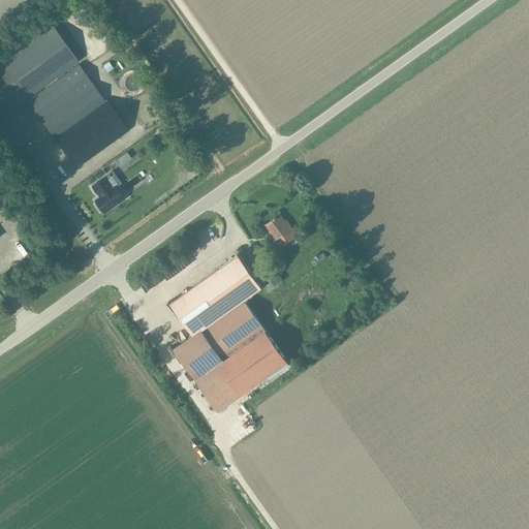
[(50,25),(0,61),(0,112),(24,95),(26,99),(80,60),(75,55),(72,57),(50,25)]
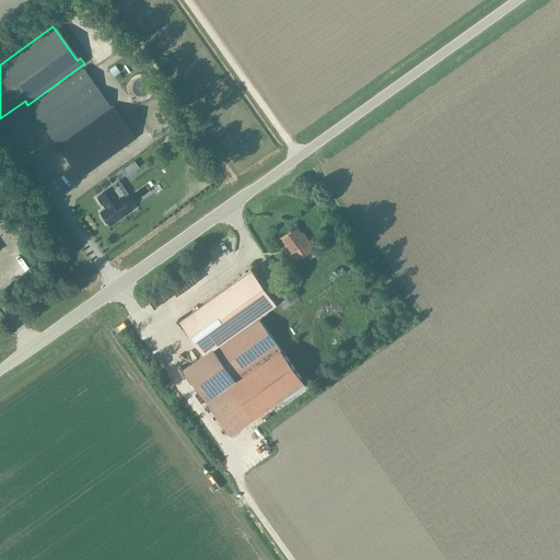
[(82,69),(30,107),(46,130),(98,92),(82,69)]
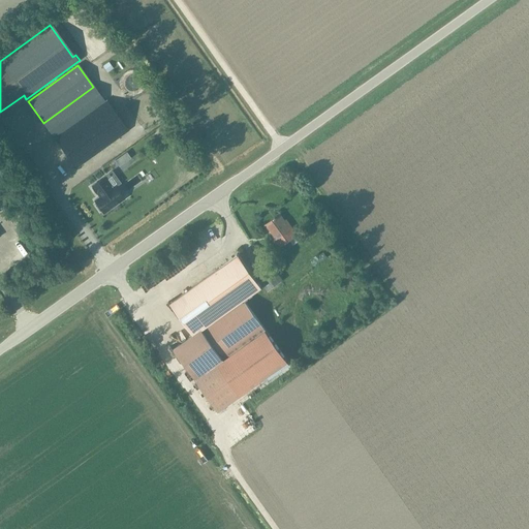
[(104,102),(93,87),(43,123),(55,138),(104,102)]
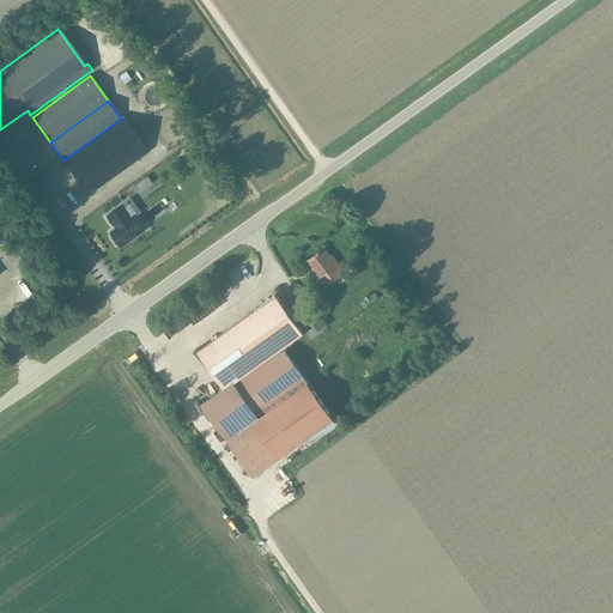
[(123,116),(121,119),(64,161),(89,195),(149,151),(123,116)]
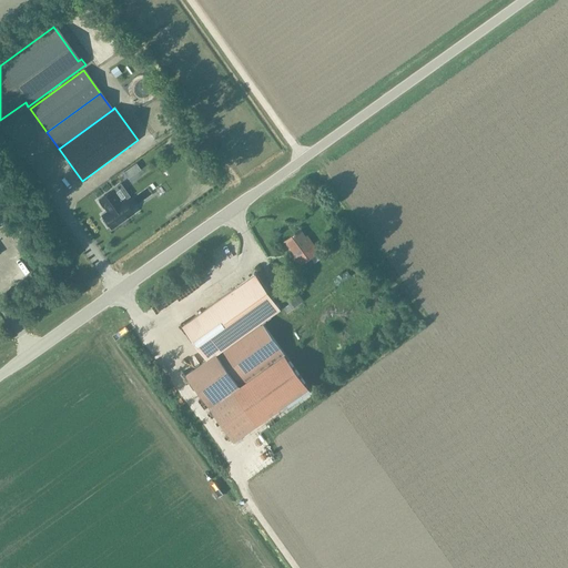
[(159,189),(164,202),(175,198),(170,185),(159,189)]
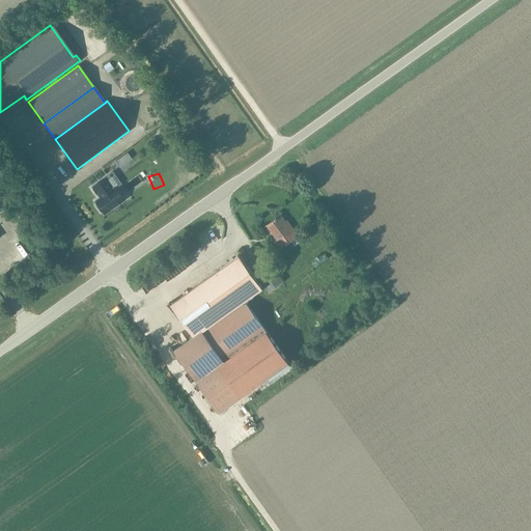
[(93,188),(92,189),(96,194),(98,194),(101,198),(95,202),(98,204),(95,206),(101,213),(102,212),(104,215),(124,200),(115,188),(112,190),(104,179),(92,188),(93,188)]
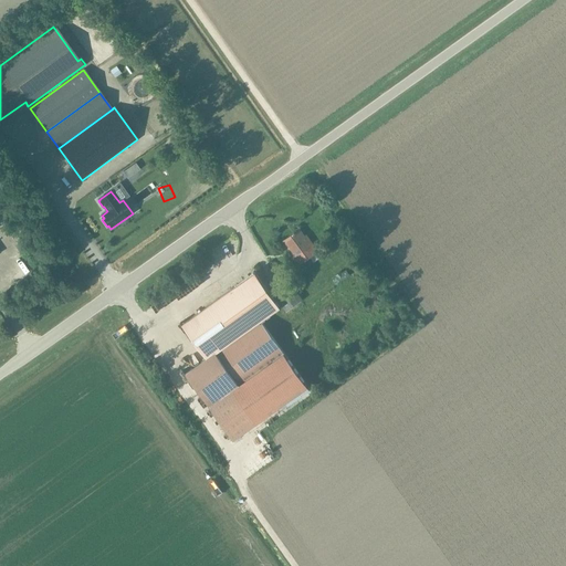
[(143,201),(145,209),(152,206),(148,199),(143,201)]
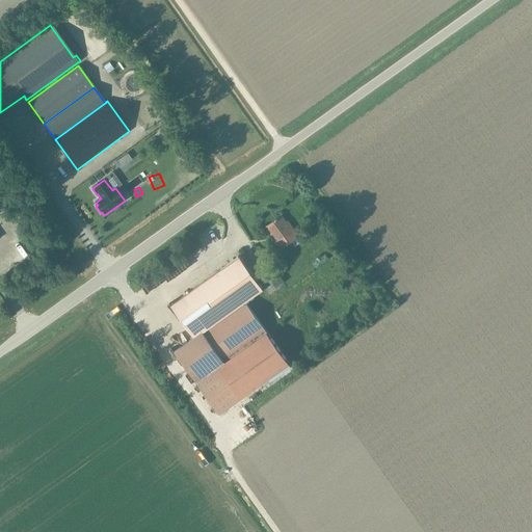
[(281,249),(298,236),(288,221),(286,222),(281,216),(266,227),(276,240),(275,242),(281,249)]
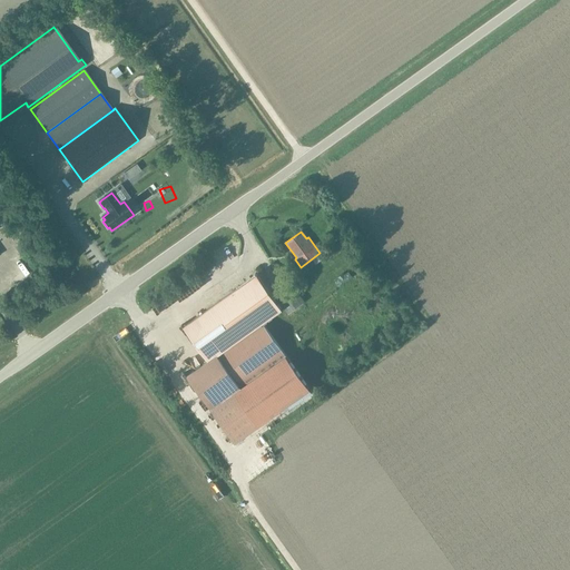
[(262,322),(263,323),(282,310),(257,274),(184,326),(208,361),(262,322)]
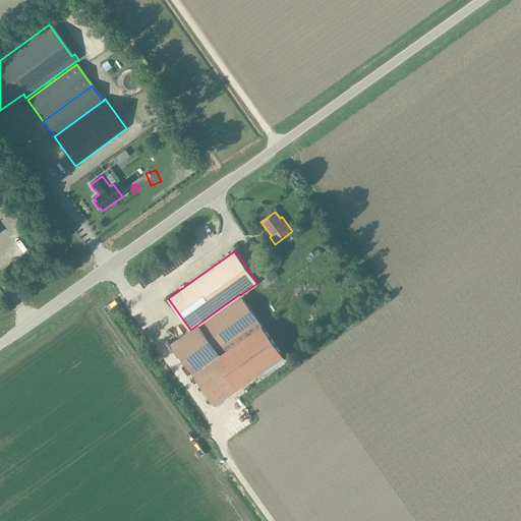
[(251,270),(264,287),(277,278),(268,265),(266,267),(262,262),(251,270)]
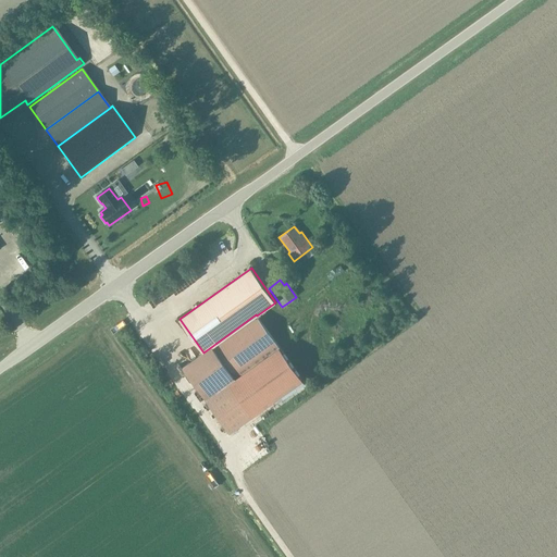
[(206,399),(279,346),(257,316),(256,314),(203,353),(183,367),(206,399)]
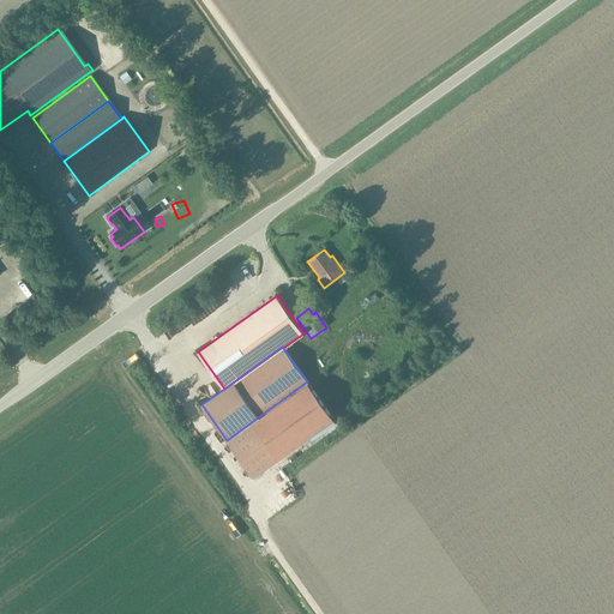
[(335,419),(307,381),(227,440),(253,477),(335,419)]
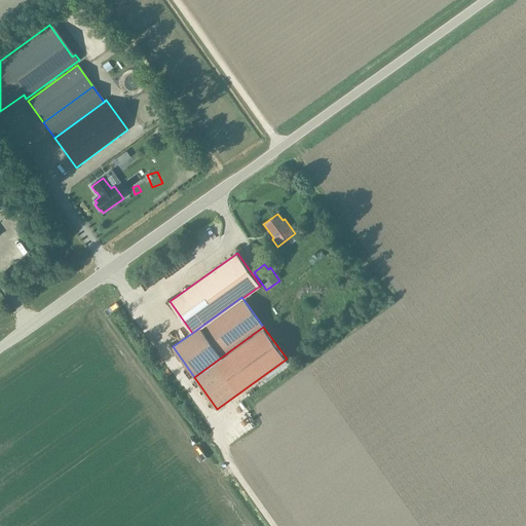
[(254,426),(246,431),(250,438),(258,434),(254,426)]
